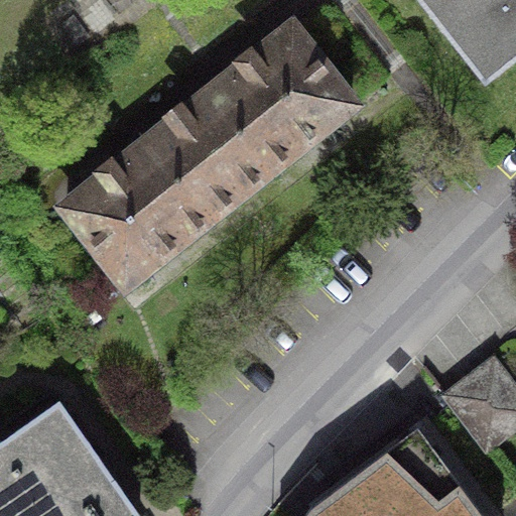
[(515,0),(435,0),(488,65),(515,42),(515,0)]
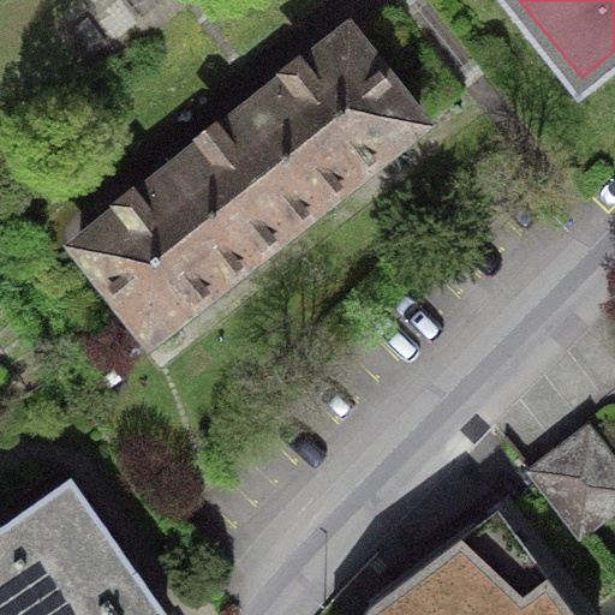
[(250,112),(322,202),(419,125),(347,35),(250,112)]
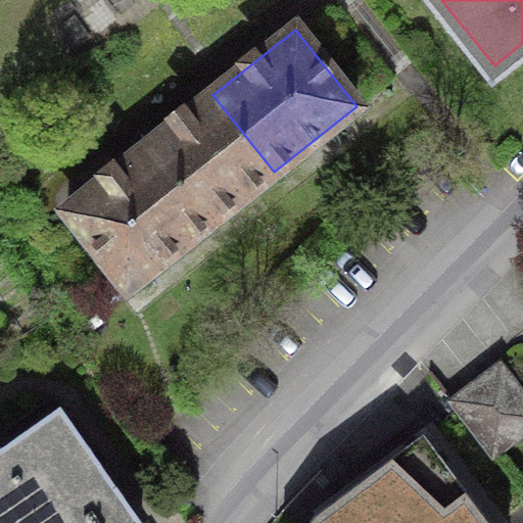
[(274,172),(212,95),(151,144),(211,221),(274,172)]
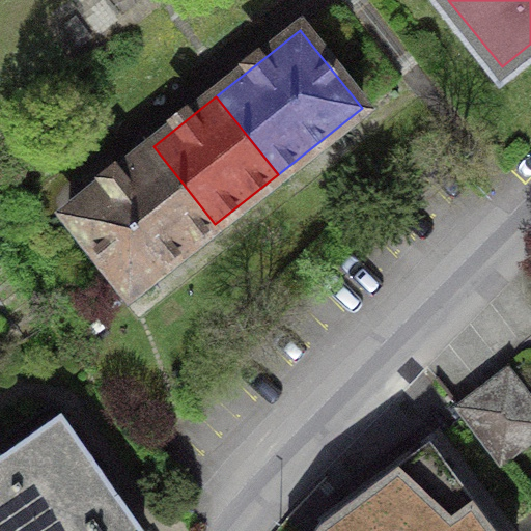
[(215,224),(154,146),(68,214),(130,291),(215,224)]
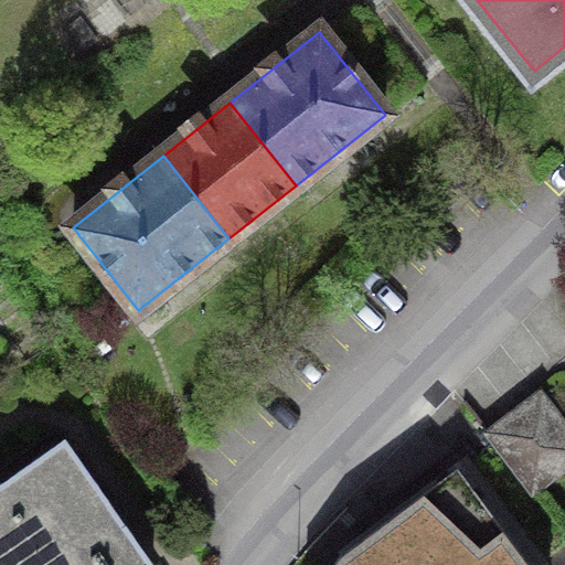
[(557,470),(519,419),(493,438),(532,489),(557,470)]
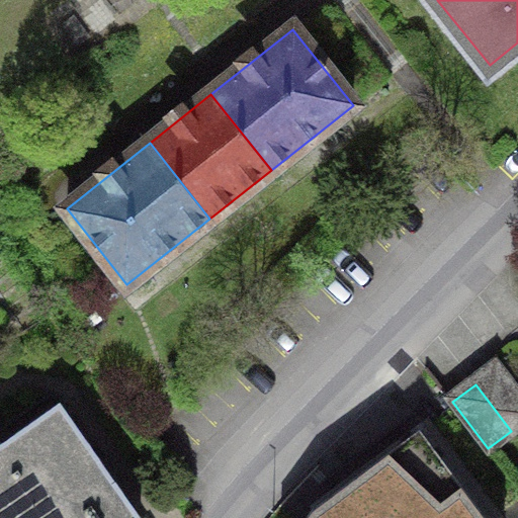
[(139,517),(140,517),(59,403),(0,443),(0,517),(139,517)]
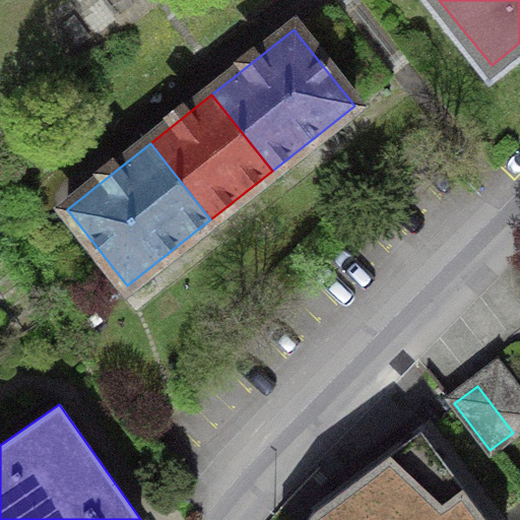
[(494,519),(424,429),(317,508),(308,519),(494,519)]
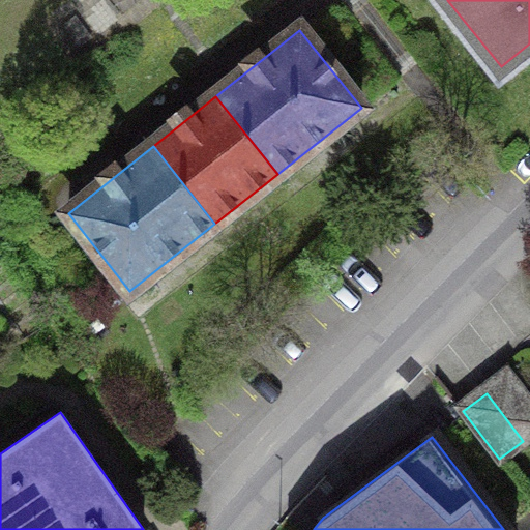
All buildings are outlined.
